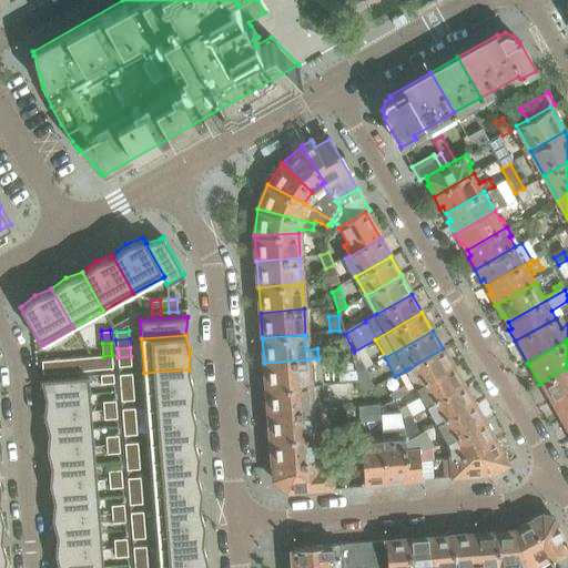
[(417,388),(453,367),(443,348),(407,369),(417,388)]
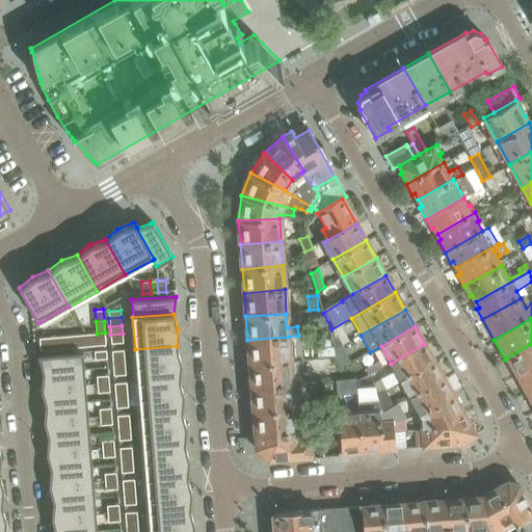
[(343,345),(336,329),(329,333),(335,349),(343,345)]
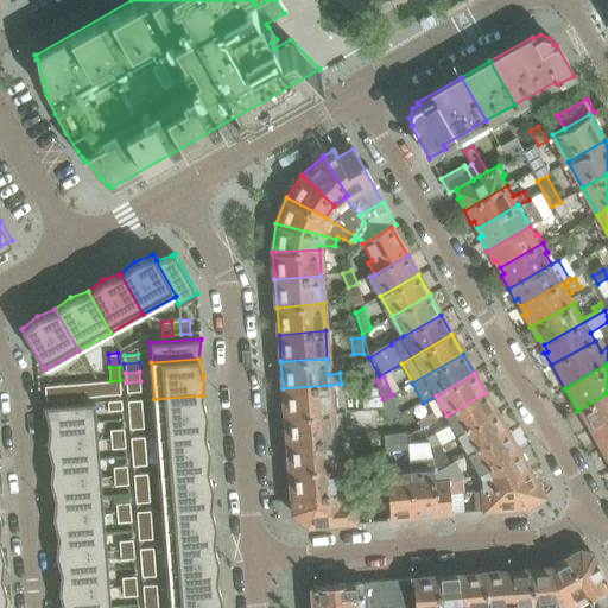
[(120,380),(111,381),(112,396),(121,394),(120,380)]
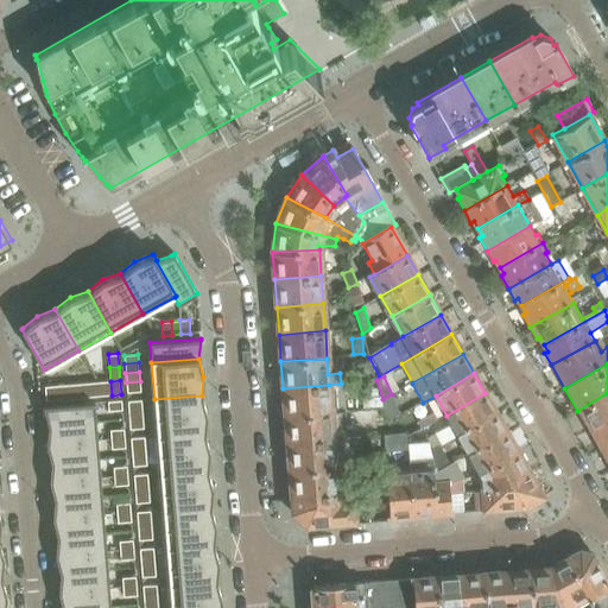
[(101,381),(93,382),(94,397),(102,397),(101,381)]
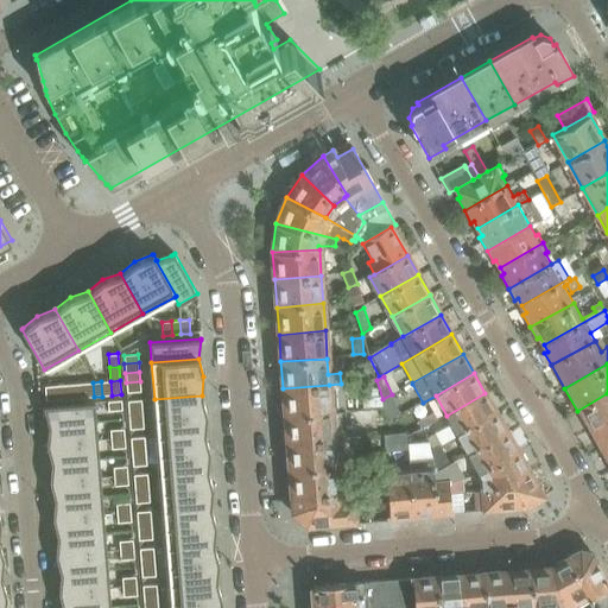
[(111,381),(101,381),(102,397),(112,396),(111,381)]
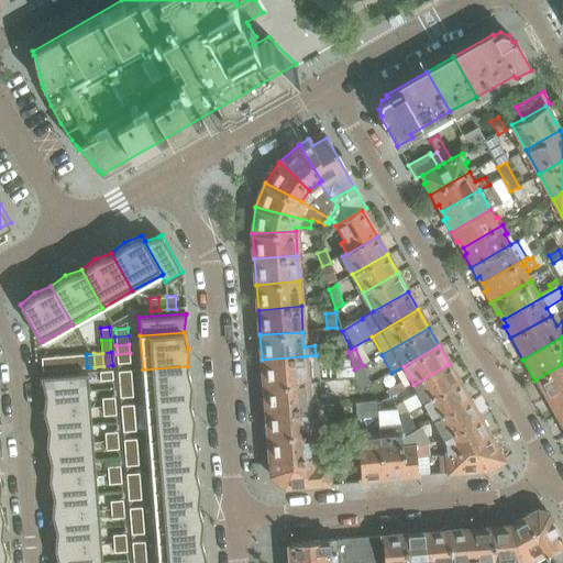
[(130,353),(117,354),(117,363),(131,362),(130,353)]
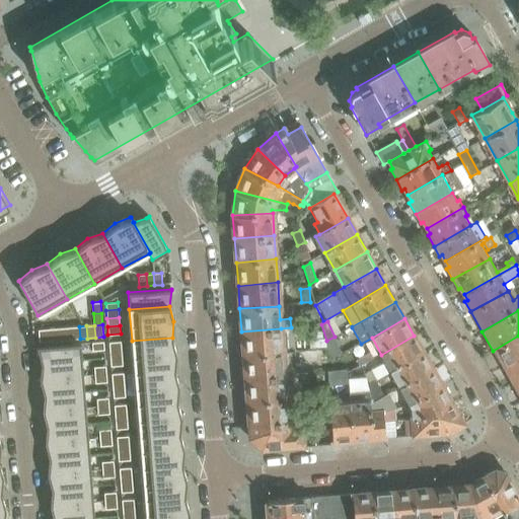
[(79,326),(71,327),(72,340),(80,339),(79,326)]
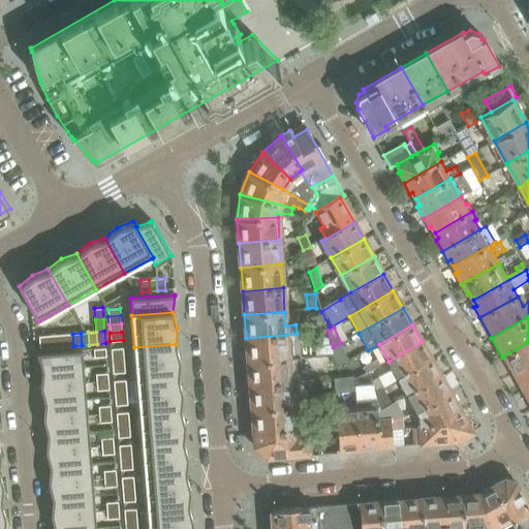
[(65,334),(57,335),(58,347),(66,346),(65,334)]
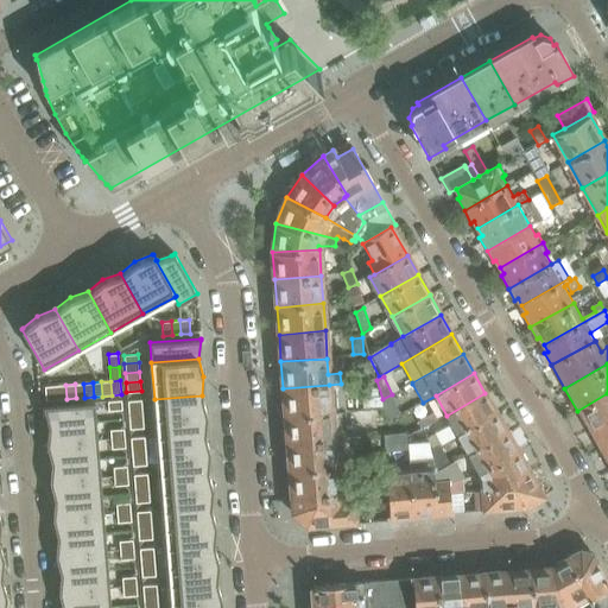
[(83,384),(75,384),(76,398),(84,398),(83,384)]
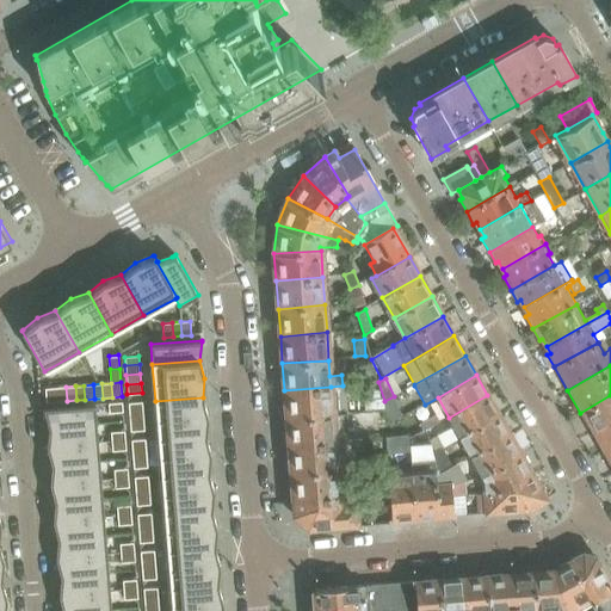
[(57,387),(48,388),(49,402),(59,402),(57,387)]
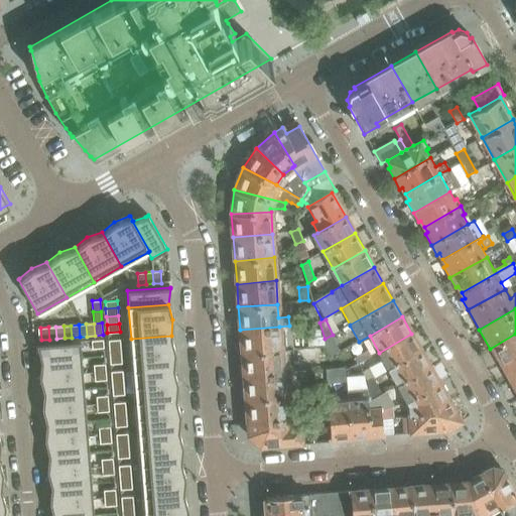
[(55,327),(48,327),(49,340),(56,339),(55,327)]
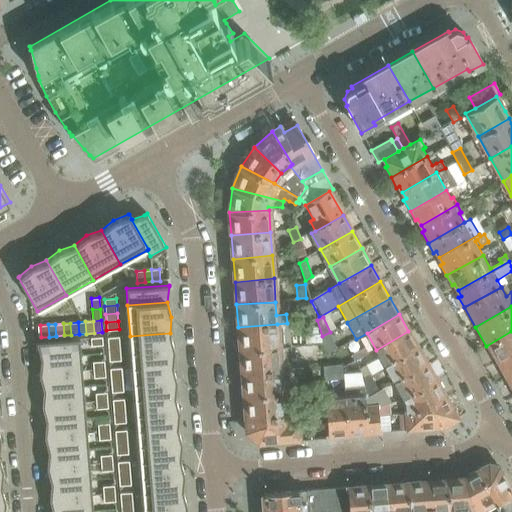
[(277,325),(277,324),(238,327),(240,350),(279,346),(279,347),(291,346),(289,324),(277,325)]
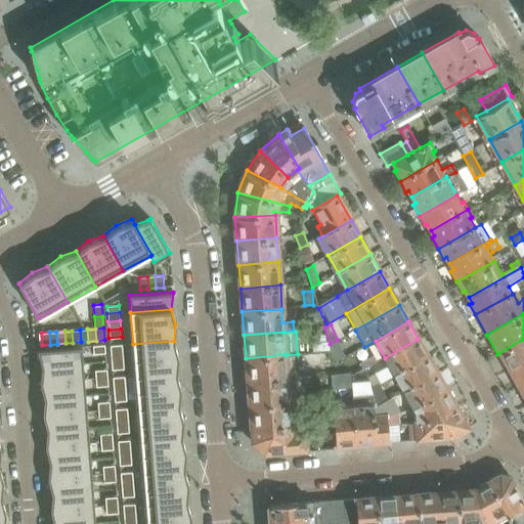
[(394,375),(428,355),(418,339),(385,358),(394,375)]
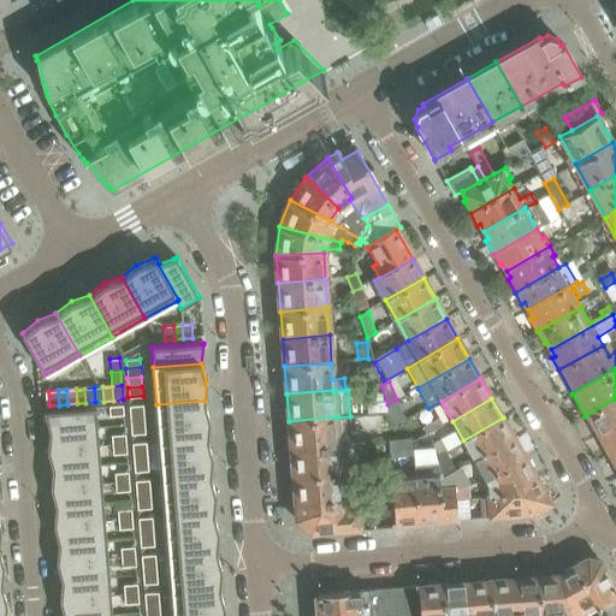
[(615,425),(615,398),(585,416),(592,430),(594,427),(599,434),(615,425)]
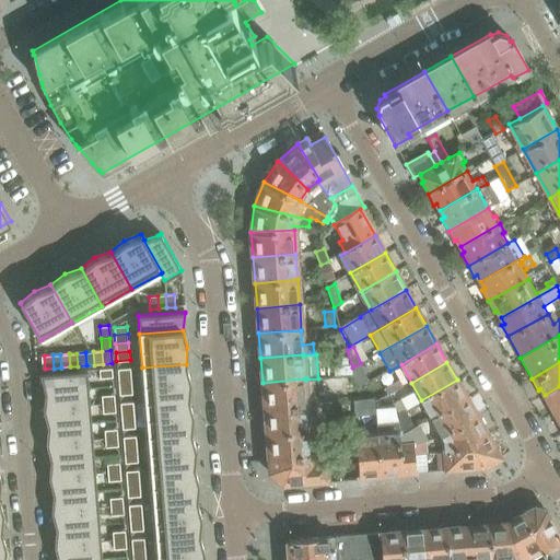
[(186,364),(142,368),(144,401),(188,398),(190,381),(186,364)]
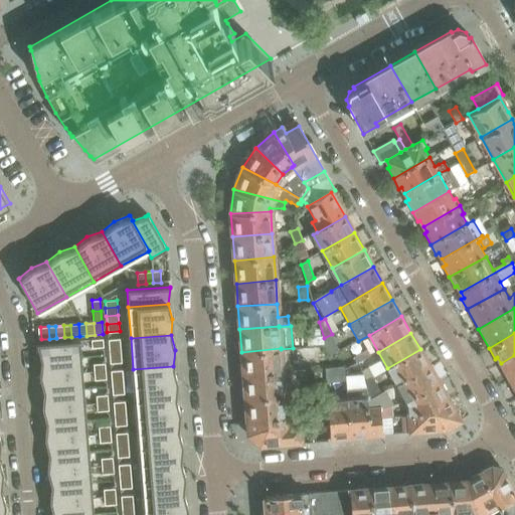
[(326,345),(324,339),(321,339),(321,337),(307,338),(307,348),(326,345)]
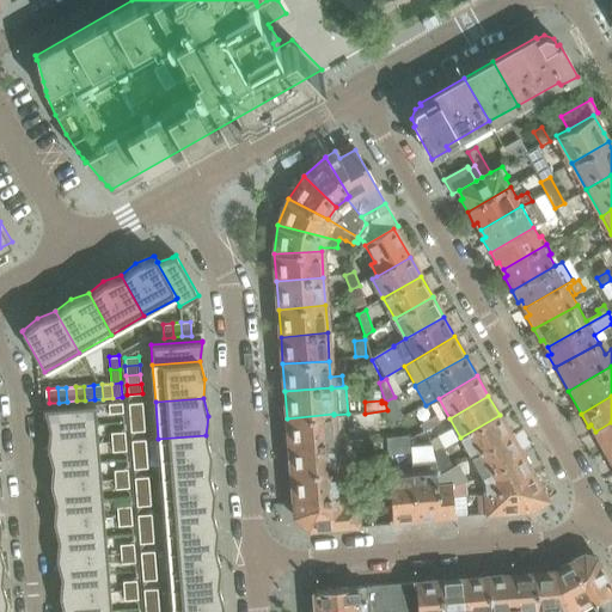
[(122,403),(108,404),(109,414),(123,412),(122,403)]
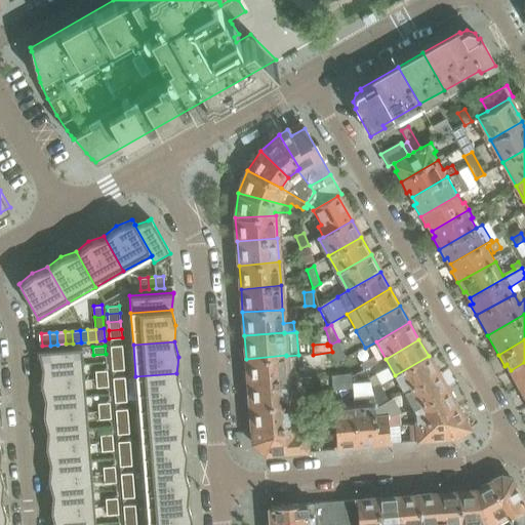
[(122,346),(110,347),(111,355),(123,354),(122,346)]
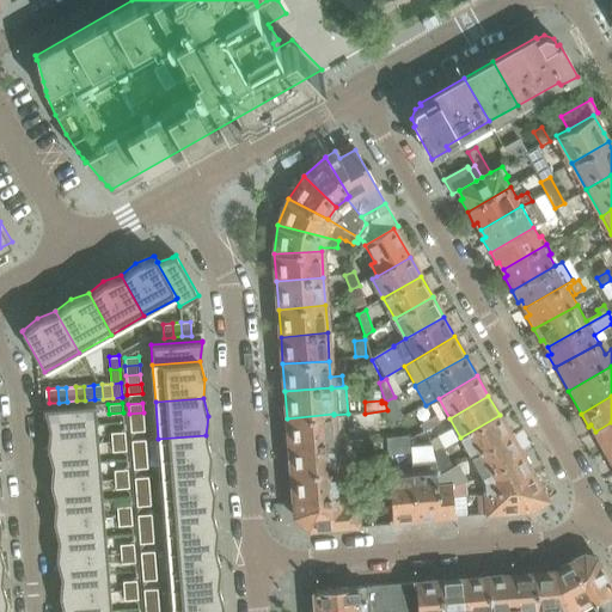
[(95,405),(44,409),(44,410),(49,429),(97,424),(95,405)]
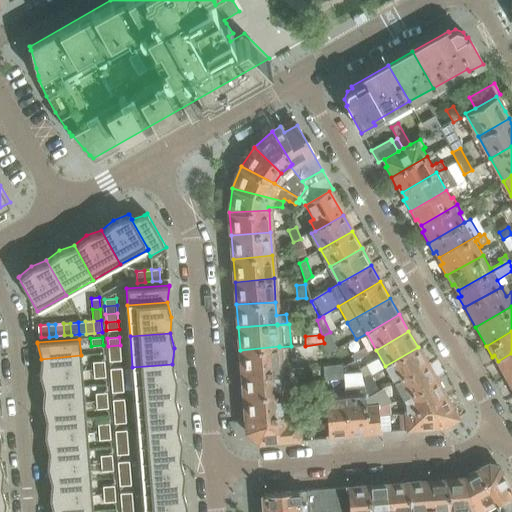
[(120,345),(108,346),(108,353),(120,352),(120,345)]
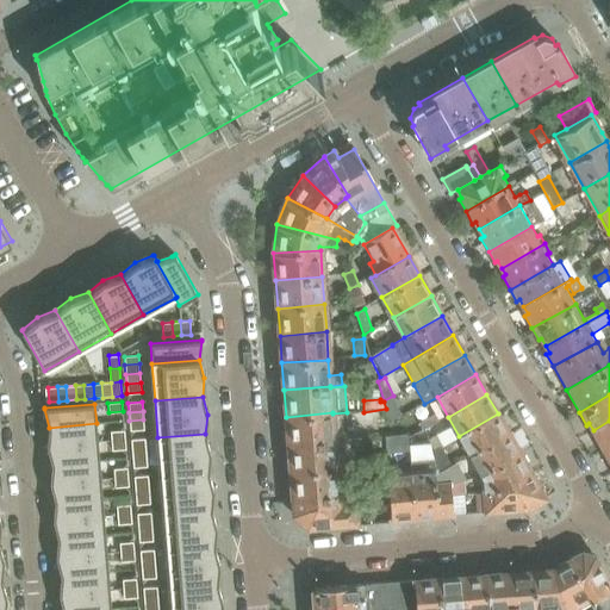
[(334,436),(332,414),(332,412),(286,417),(288,443),(356,437),(355,434),(334,436)]
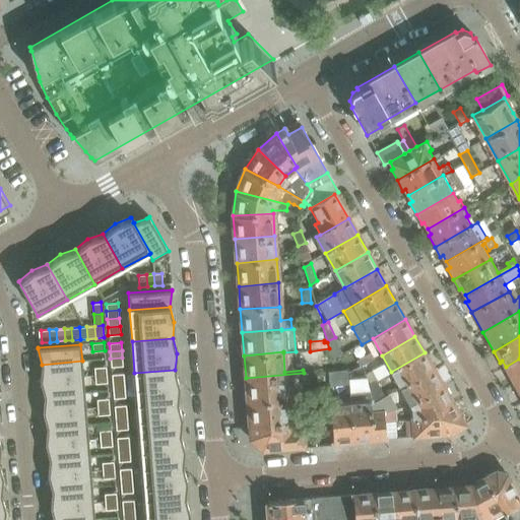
[(400,388),(434,369),(425,352),(391,372),(400,388)]
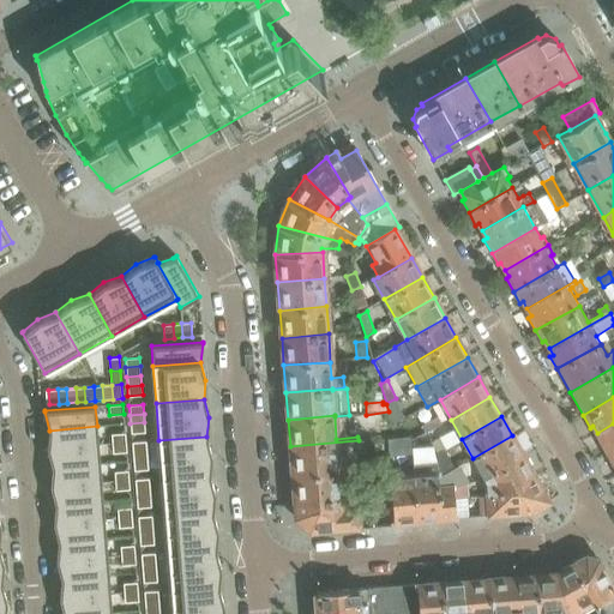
[(427,434),(441,425),(437,417),(421,428),(425,433),(427,434)]
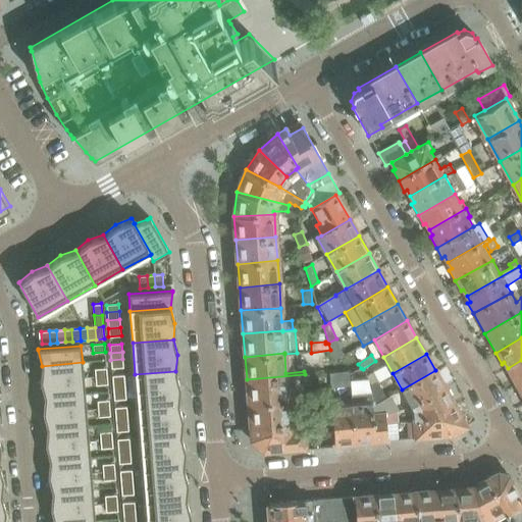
[(122,359),(110,360),(111,368),(123,367),(122,359)]
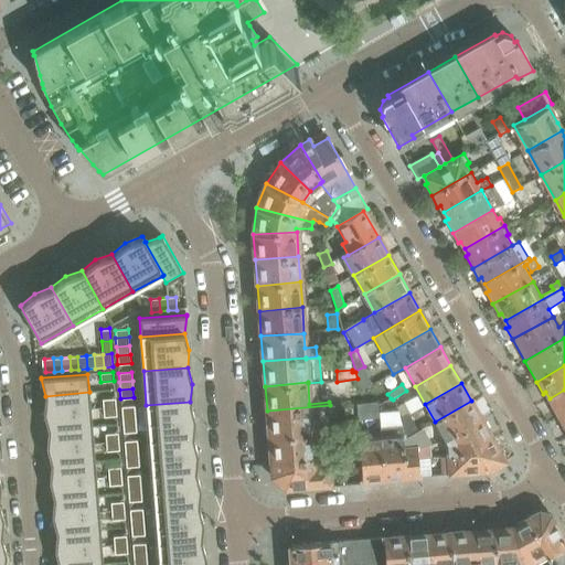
[(557,418),(564,413),(564,390),(550,398),(553,405),(551,406),(557,418)]
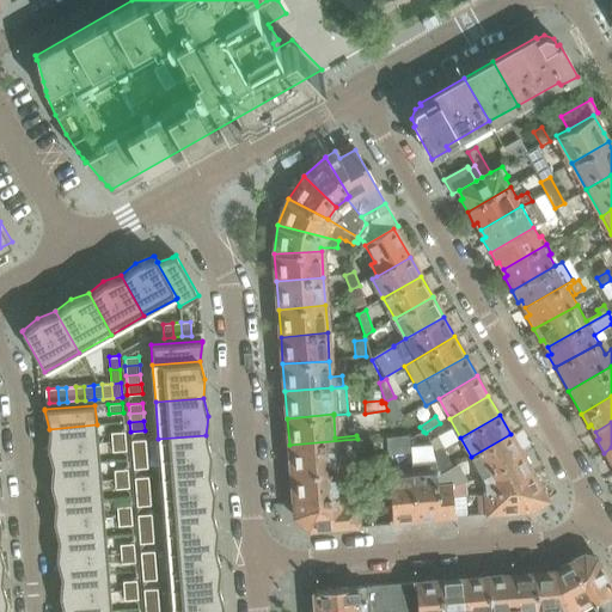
[(49,429),(47,447),(98,444),(97,424),(49,429)]
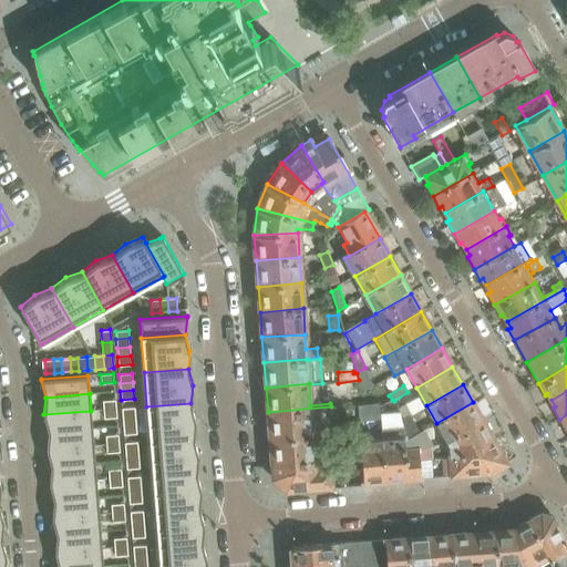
[(115,400),(102,401),(103,410),(116,409),(115,400)]
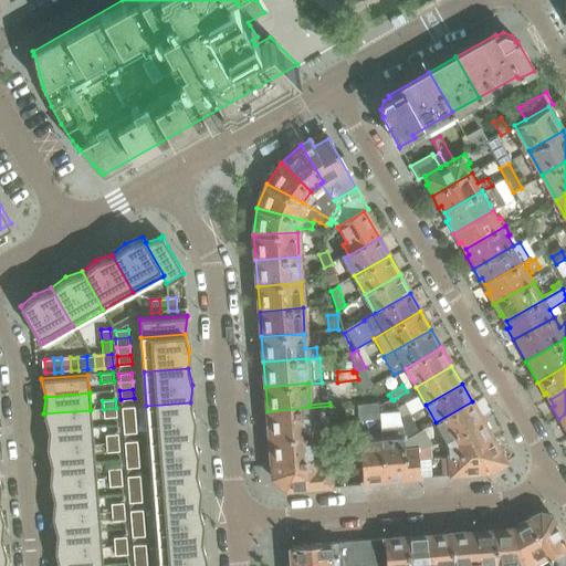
[(446,440),(482,419),(472,401),(436,422),(446,440)]
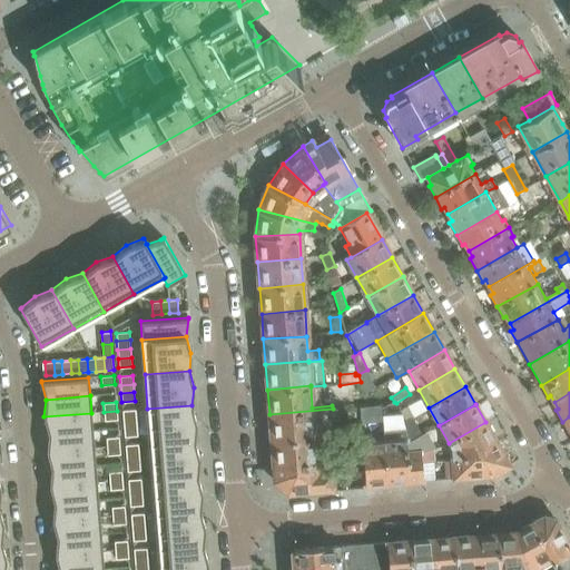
[(192,405),(147,409),(150,443),(195,440),(196,422),(192,405)]
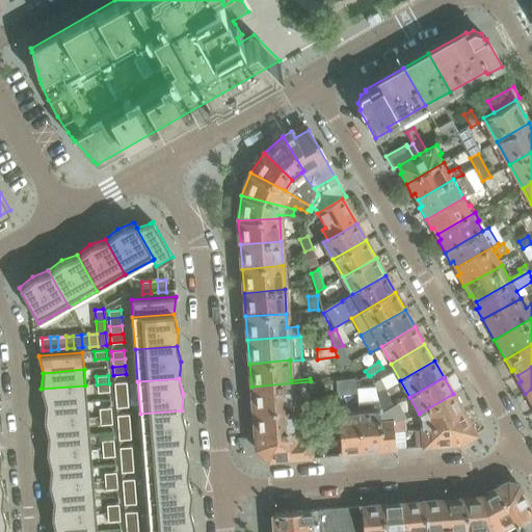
[(391,388),(390,386),(384,378),(374,386),(378,392),(380,395),(386,392),(391,388)]
